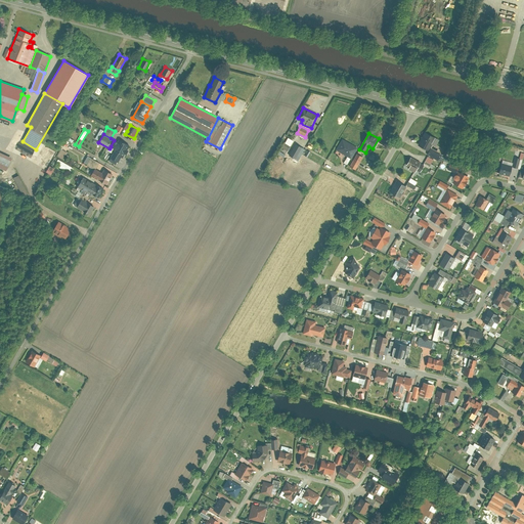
[(434,138),(425,134),(419,145),(429,150),(434,138)]
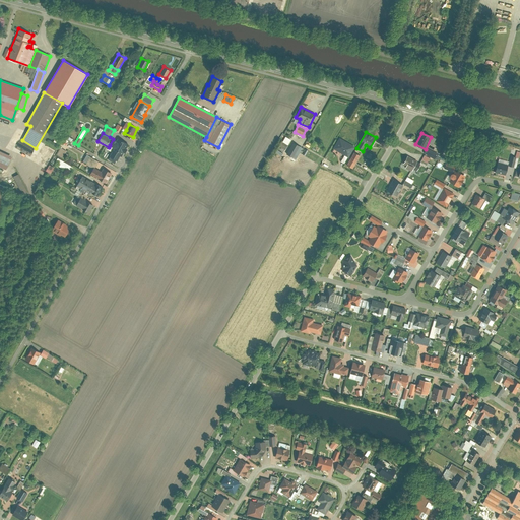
[(128,143),(118,138),(116,140),(113,147),(111,150),(112,151),(109,156),(110,156),(109,159),(115,163),(116,160),(117,160),(120,155),(121,155),(123,152),(124,152),(126,148),(128,143)]
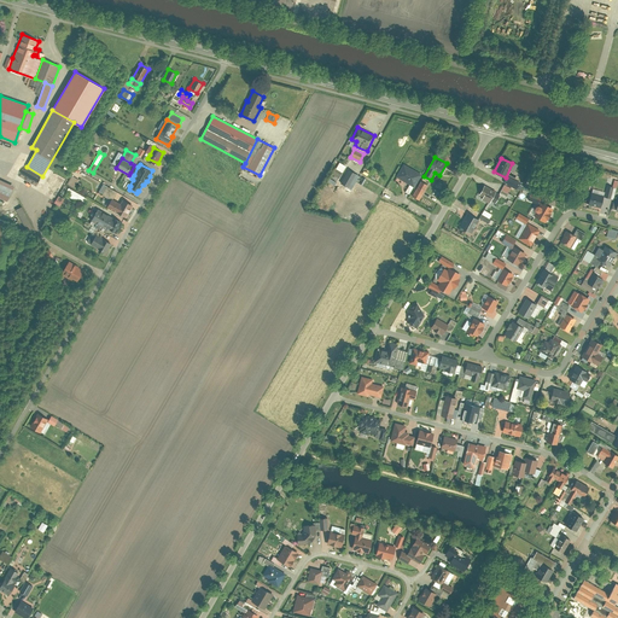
[(421,174),(403,164),(397,176),(414,186),(421,174)]
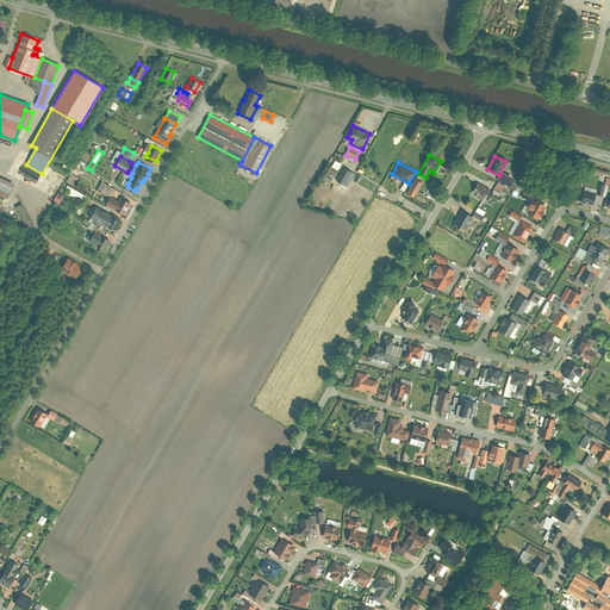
[(355,173),(344,167),(336,181),(348,187),(355,173)]
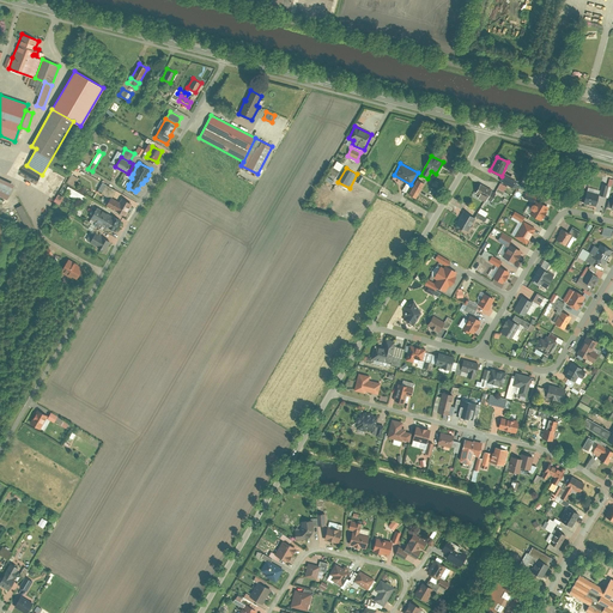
[(78,177),(72,175),(67,182),(74,186),(78,177)]
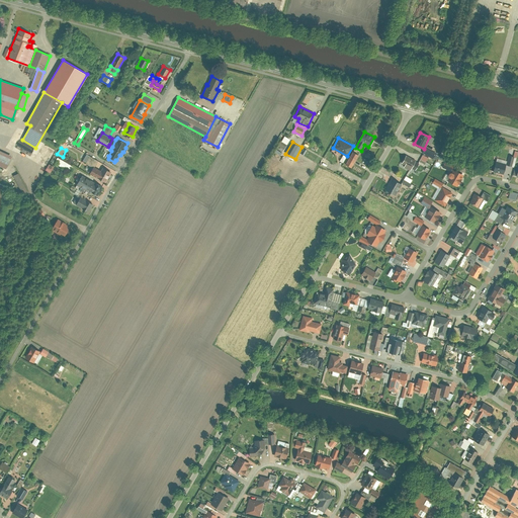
[(11,155),(0,150),(0,164),(6,167),(11,155)]
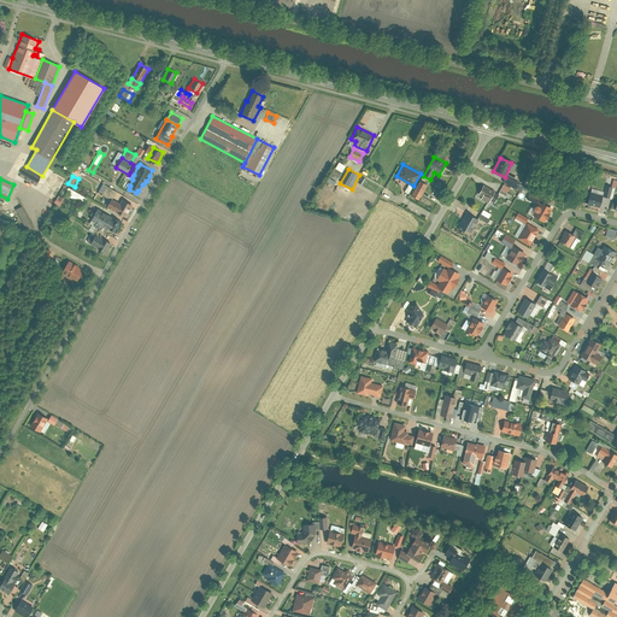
[(428,184),(421,181),(412,197),(419,200),(428,184)]
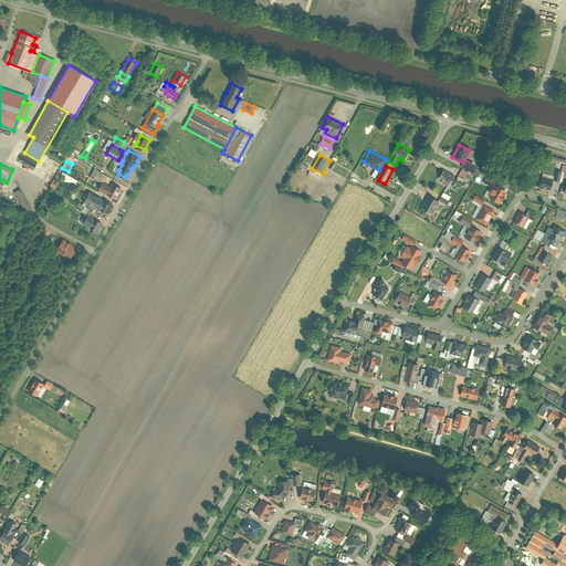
[(107,176),(95,168),(91,175),(103,181),(104,182),(107,176)]
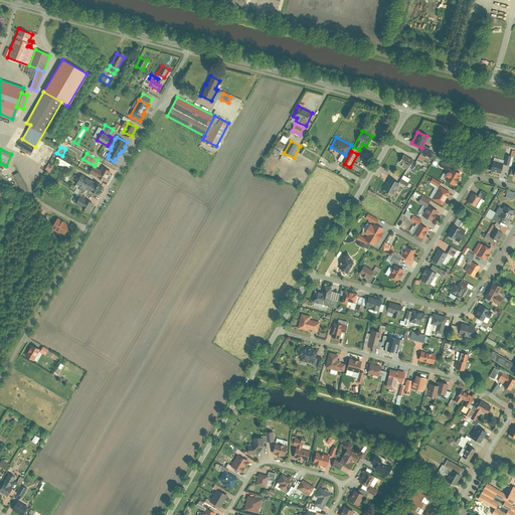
[(397,165),(408,171),(414,159),(402,153),(397,165)]
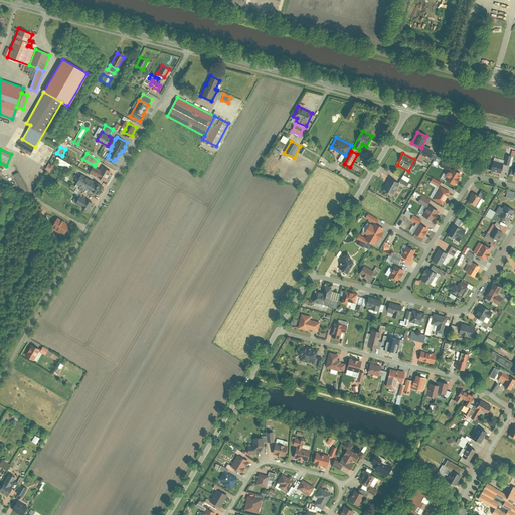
[(422,161),(424,156),(419,153),(415,160),(423,165),(424,162),(422,161)]
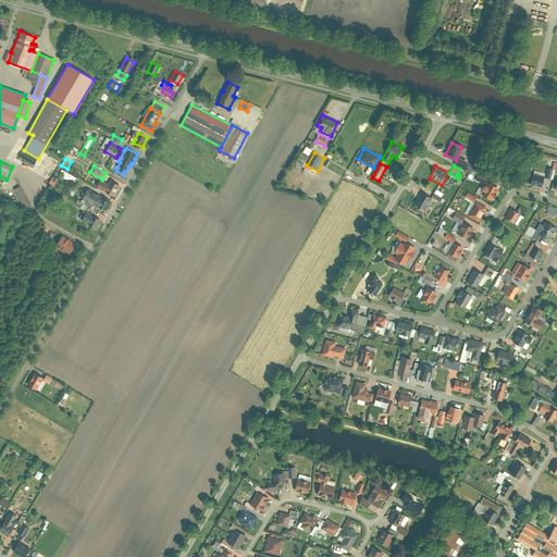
[(553,180),(555,169),(548,168),(546,177),(553,180)]
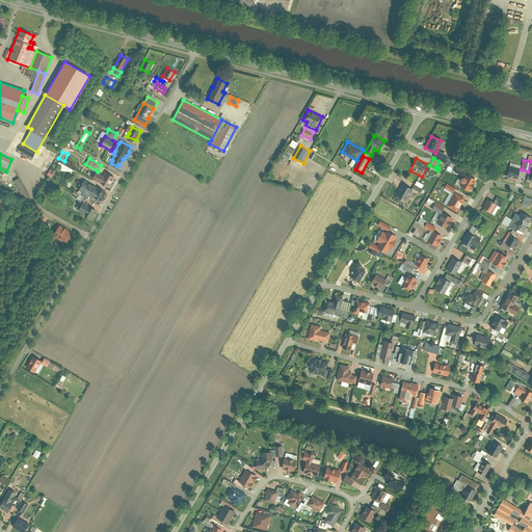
[(71,176),(74,170),(58,161),(55,167),(71,176)]
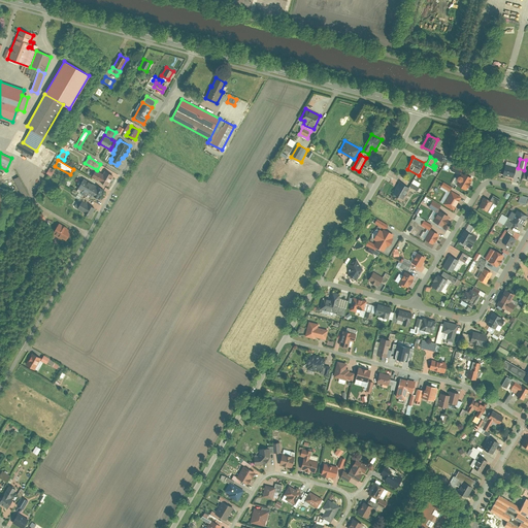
[(453,167),(452,171),(459,173),(461,165),(452,163),(451,167),(453,167)]
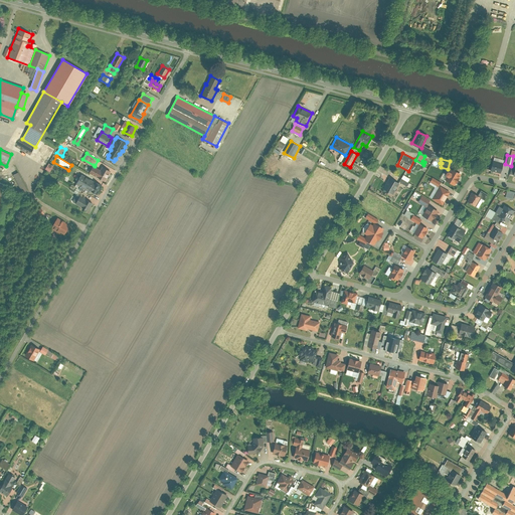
[(490,170),(500,173),(503,162),(493,160),(490,170)]
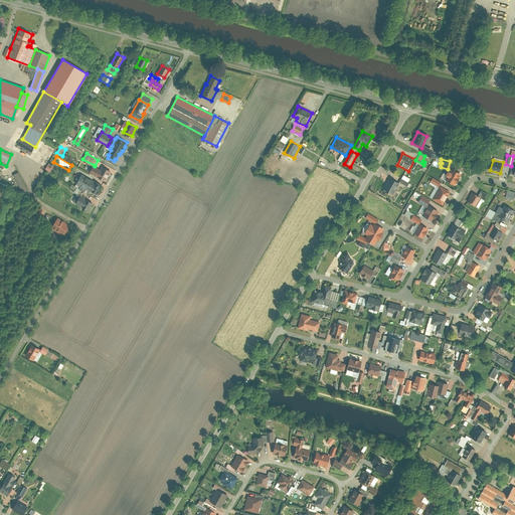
[(53,165),(49,162),(45,169),(50,171),(53,165)]
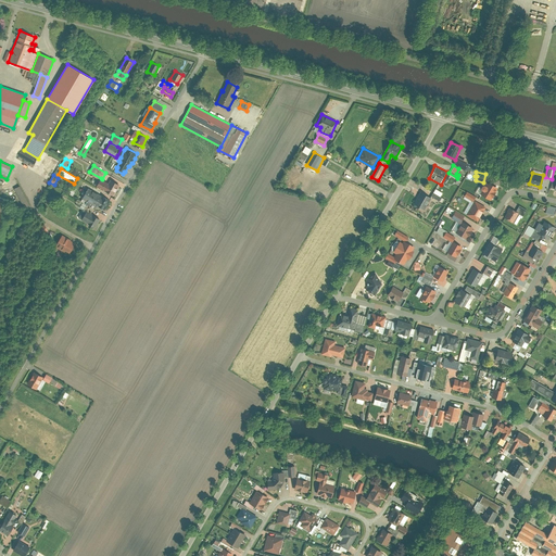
[(101,178),(97,186),(113,196),(119,185),(110,179),(109,182),(102,179),(101,178)]
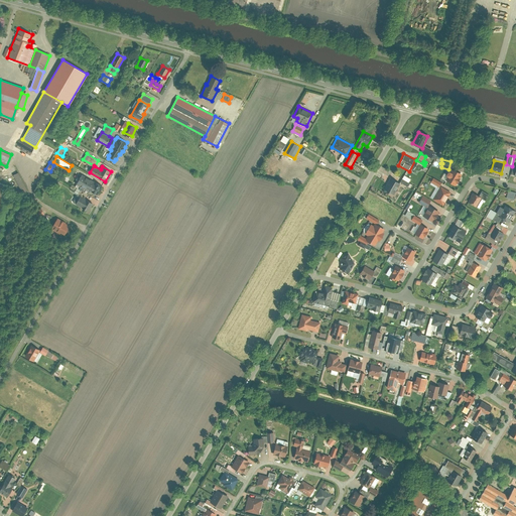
[(445,179),(456,184),(462,173),(452,168),(445,179)]
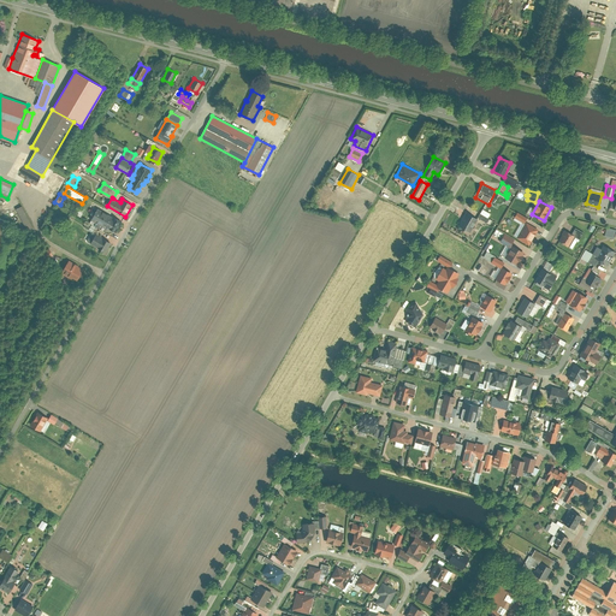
[(33,227),(22,205),(15,208),(27,230),(33,227)]
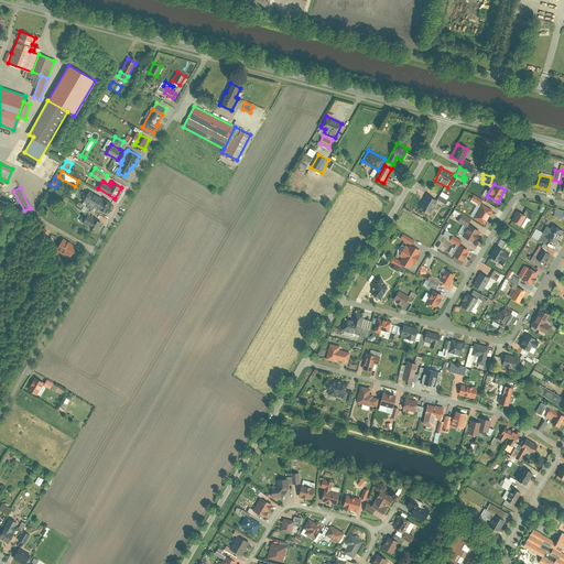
[(105,198),(89,191),(84,202),(98,209),(99,208),(105,198)]
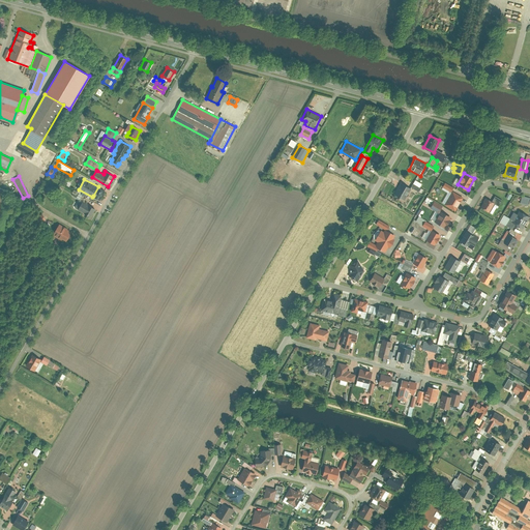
[(393,194),(405,200),(412,186),(401,180),(393,194)]
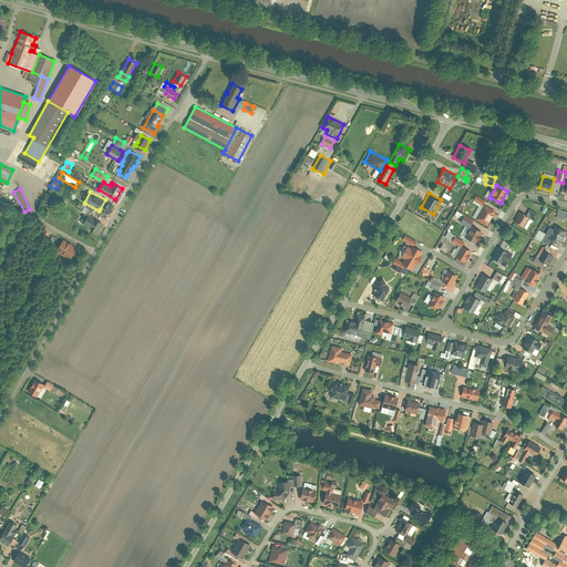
[(475,195),(471,200),(481,206),(484,200),(475,195)]
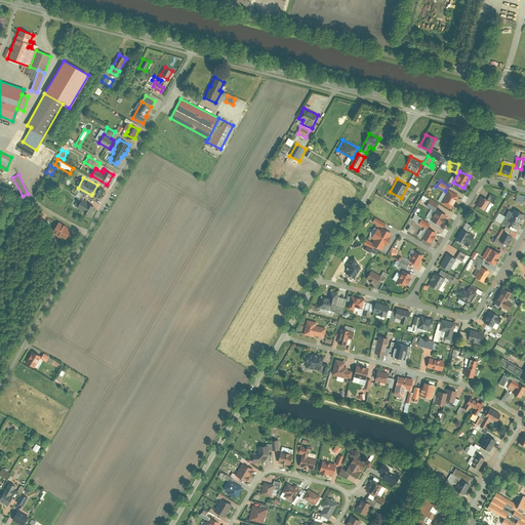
[(92,194),(98,197),(104,189),(97,185),(92,194)]
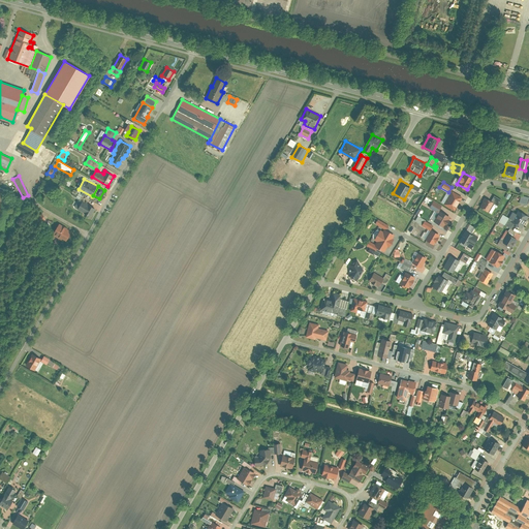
[(444,205),(455,211),(463,194),(453,189),(444,205)]
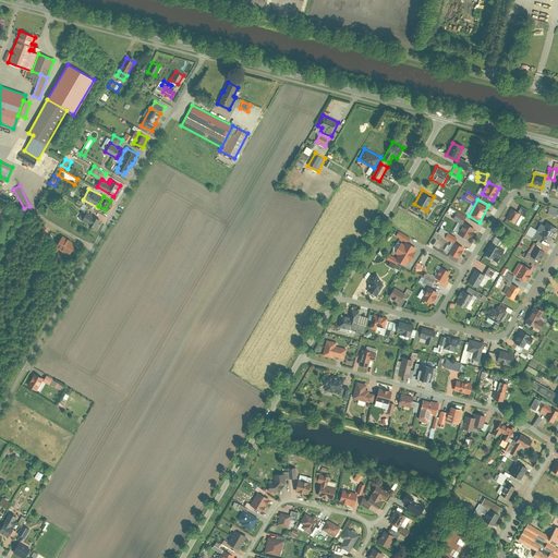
[(547,215),(556,216),(556,207),(548,206),(547,215)]
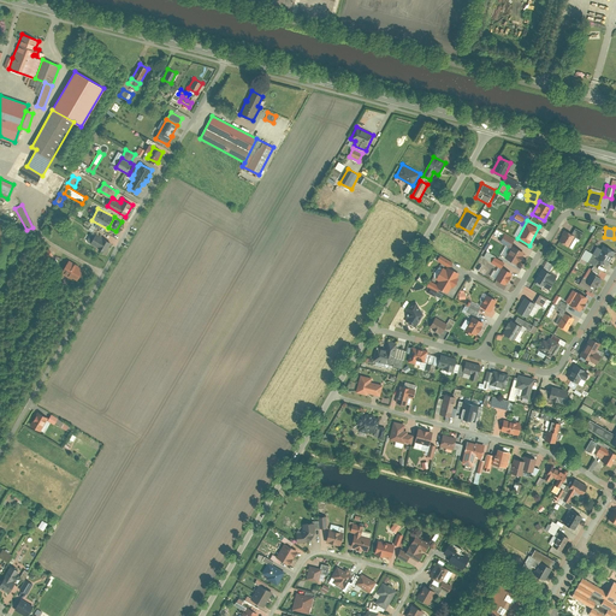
[(558,241),(569,246),(574,235),(564,230),(558,241)]
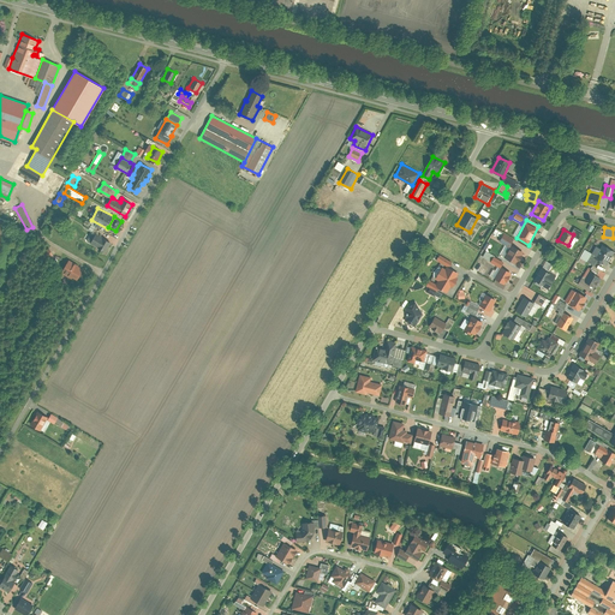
[(111,242),(93,232),(88,242),(106,251),(111,242)]
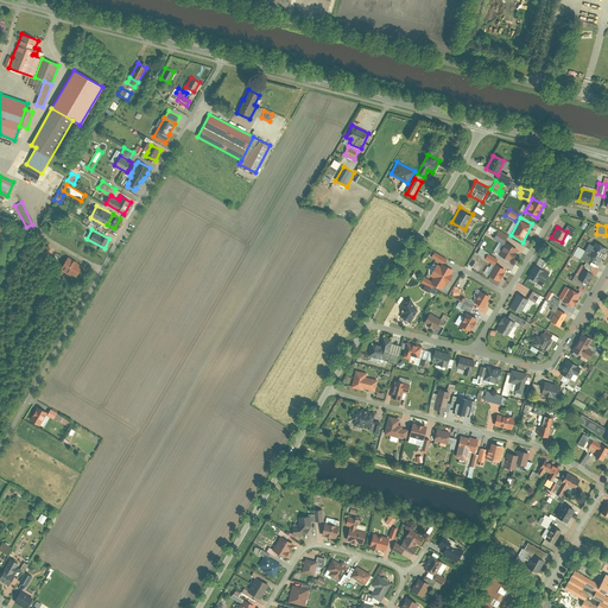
[(589,254),(600,260),(607,247),(595,241),(589,254)]
